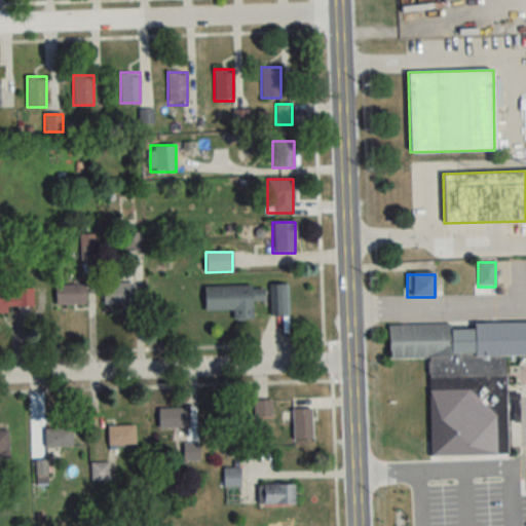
[(134,284),(104,284),(104,303),(134,303),(134,284)]
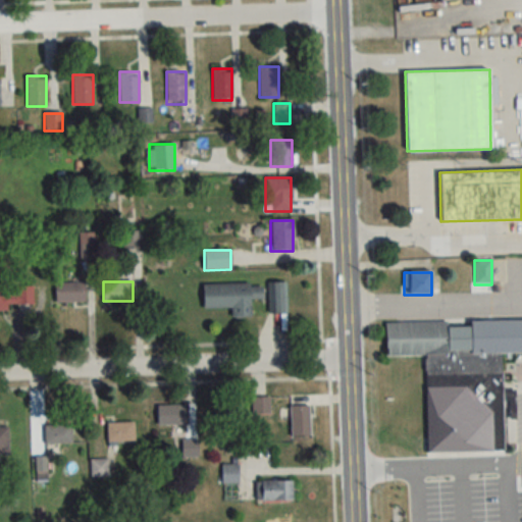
[(203,284),(203,309),(230,308),(230,317),(251,317),(250,300),(262,299),(262,282),(203,284)]
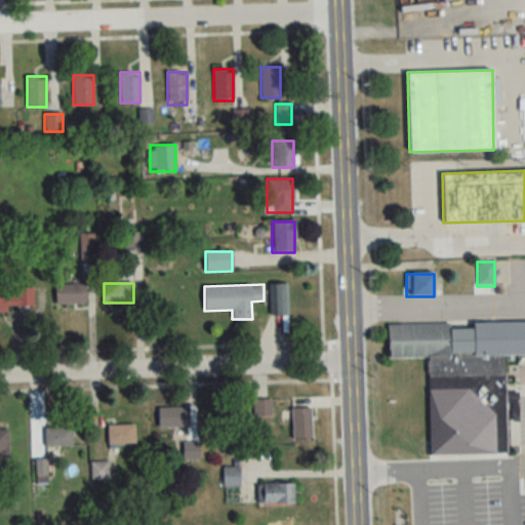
[(288,284),(270,284),(270,316),(288,316),(288,284)]
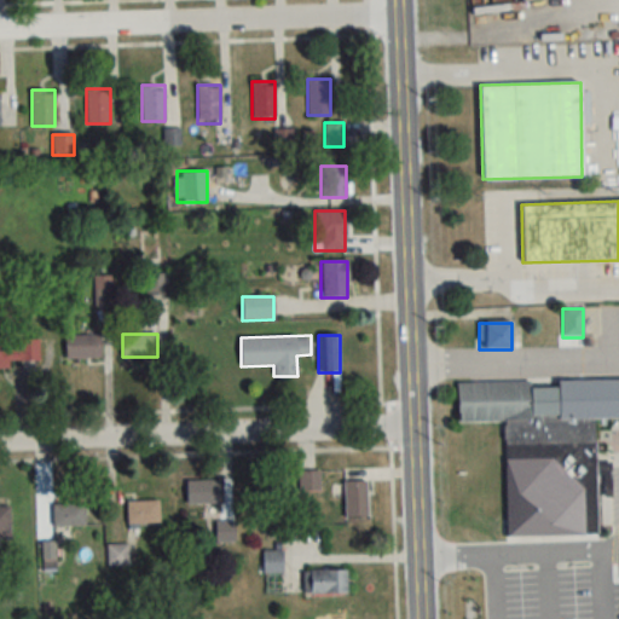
[(65,336),(65,359),(100,359),(100,336),(65,336)]
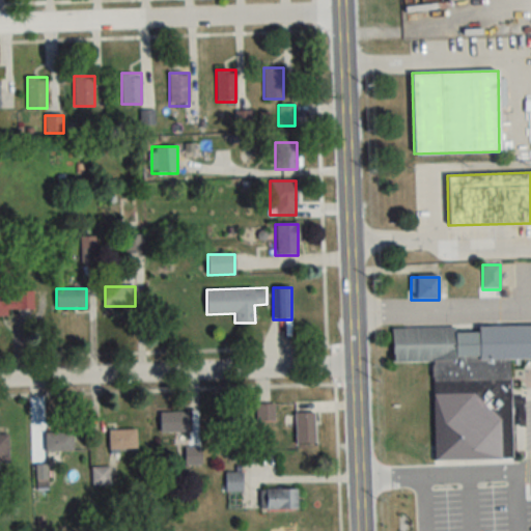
[(33,310),(33,291),(0,290),(0,316),(7,317),(7,310),(33,310)]
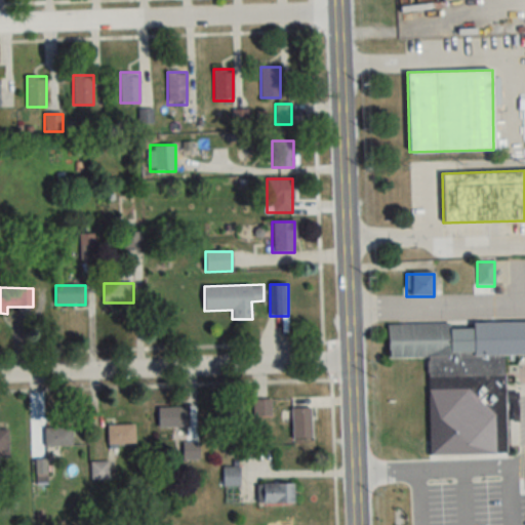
[(524,322),(388,325),(389,358),(428,358),(429,455),(506,454),(505,356),(524,355),(524,322)]
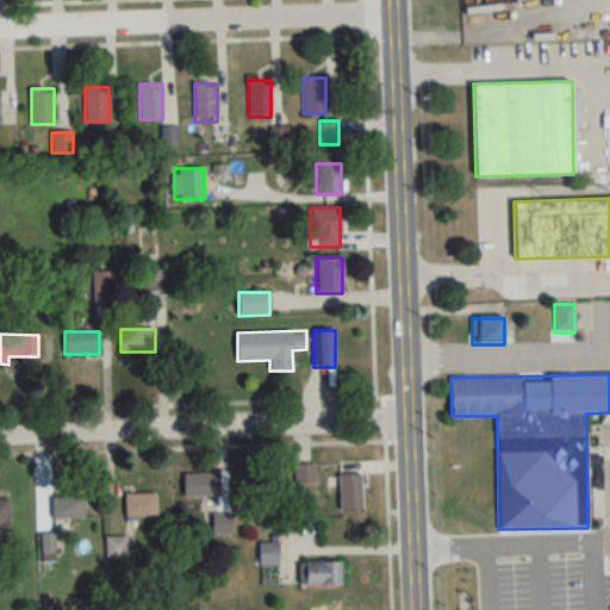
[(294,465),(294,485),(315,485),(315,465),(294,465)]
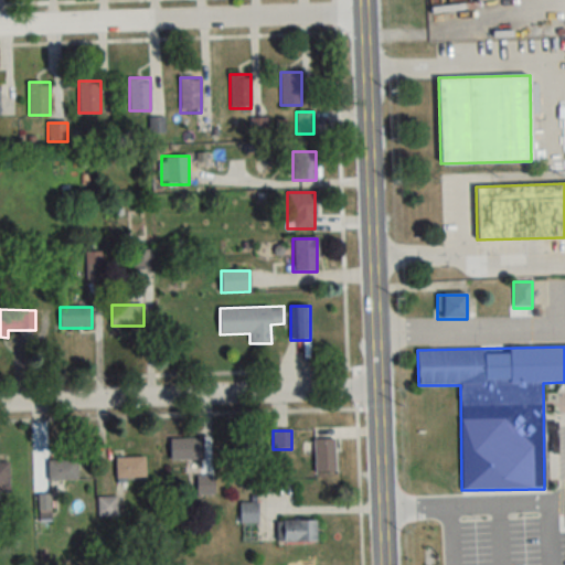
[(170,460),(204,460),(204,438),(170,438),(170,460)]
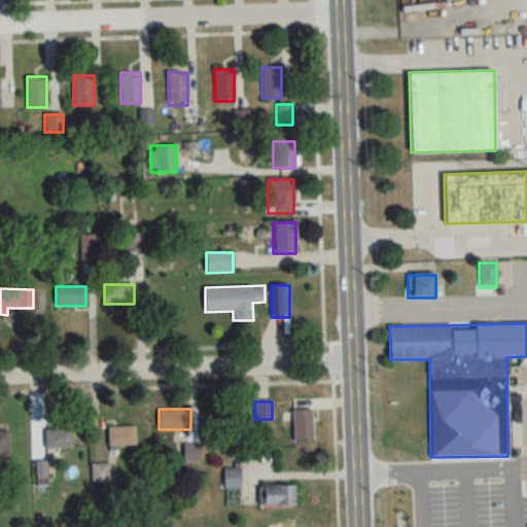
[(292,442),(312,442),(312,410),(292,410),(292,442)]
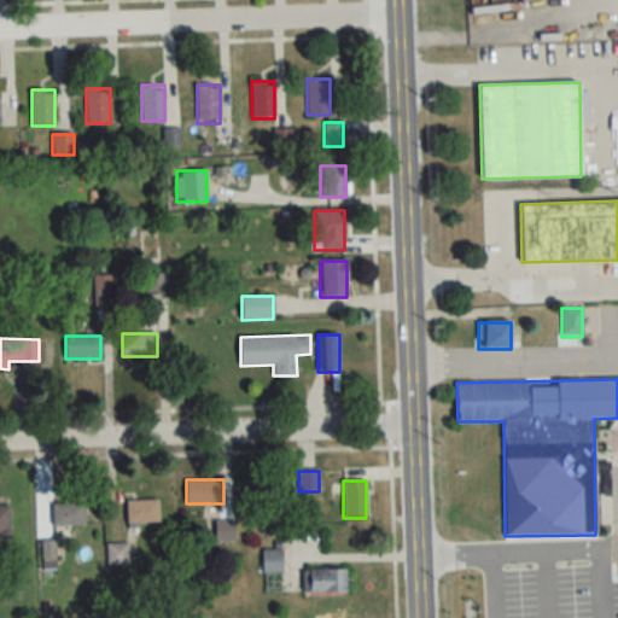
[(159,500),(127,500),(127,523),(159,523),(159,500)]
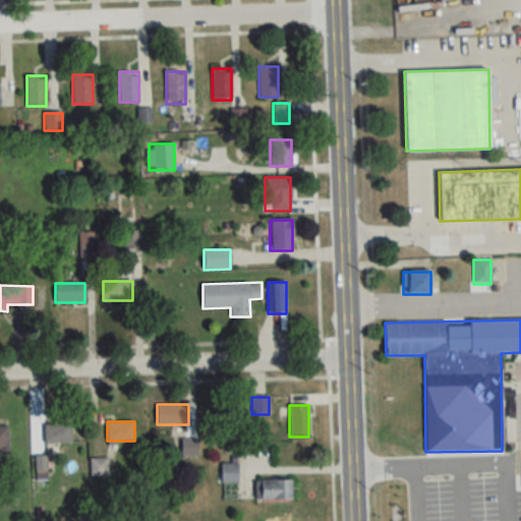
[(0,423),(0,453),(8,454),(8,423),(0,423)]
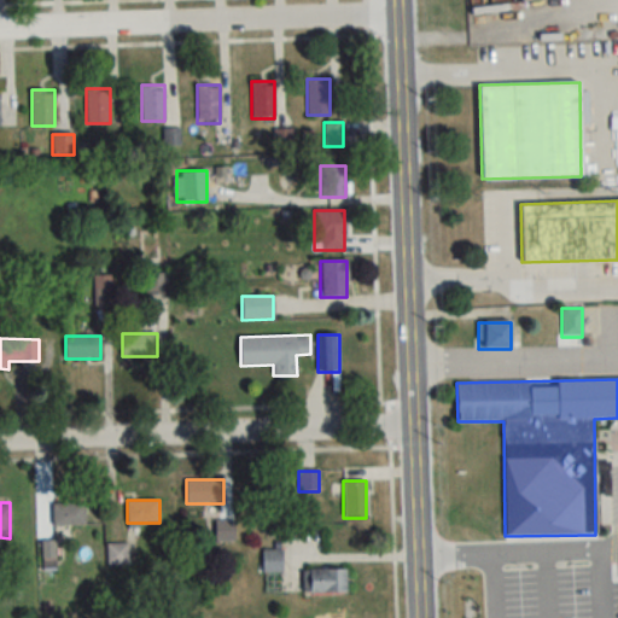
[(52,525),(85,525),(85,503),(52,503),(52,525)]
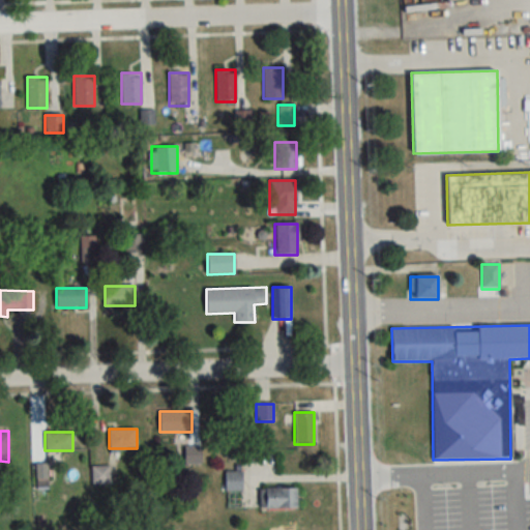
[(185,464),(200,464),(200,447),(185,447),(185,464)]
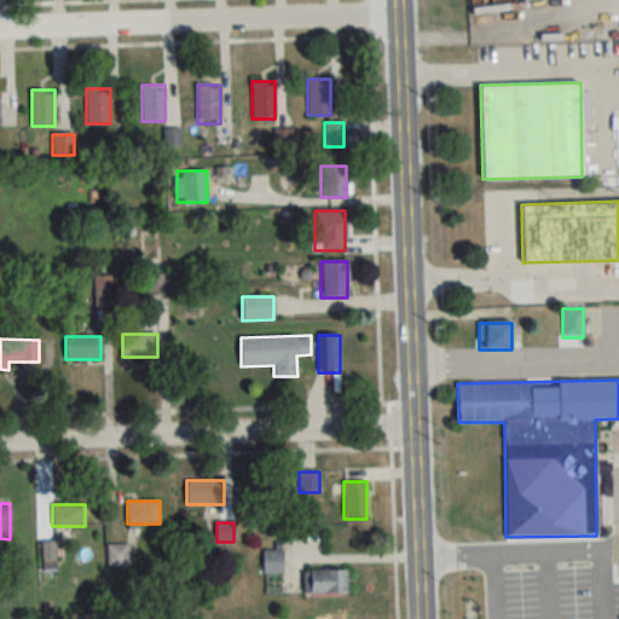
[(55,571),(55,542),(41,542),(41,571),(55,571)]
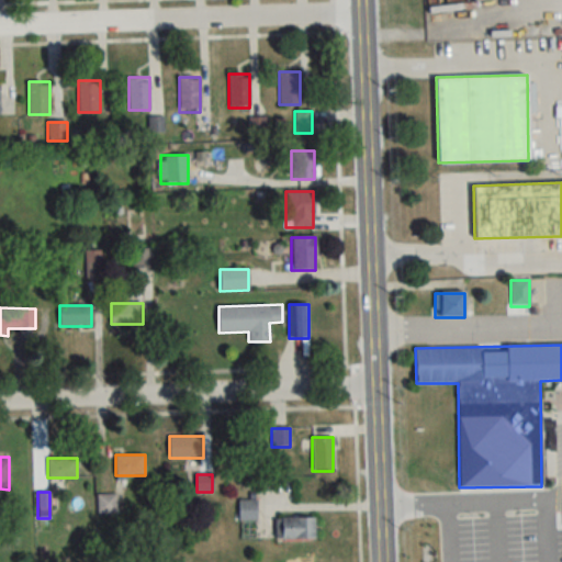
[(116,494),(97,494),(97,513),(116,513),(116,494)]
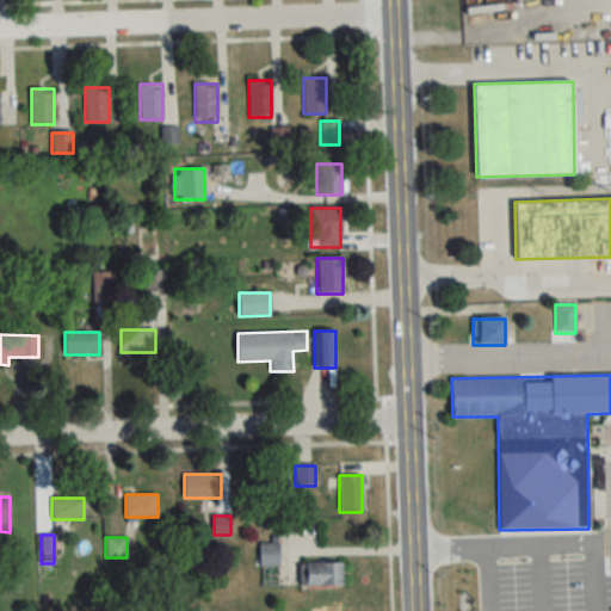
[(260,544),(260,568),(279,568),(279,544),(260,544)]
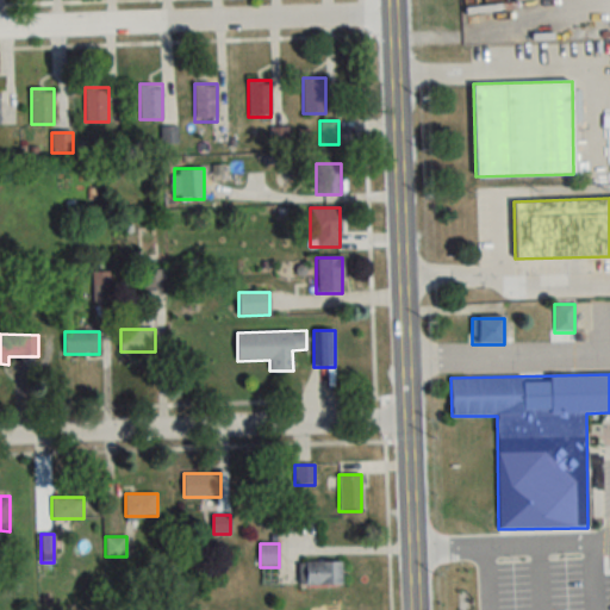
[(341,562),(298,562),(298,585),(341,585),(341,562)]
